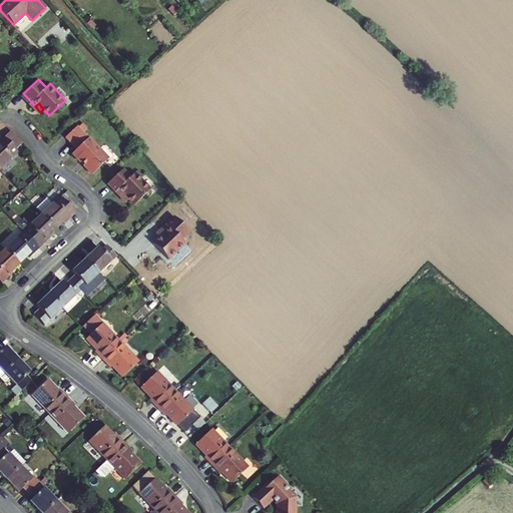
[(108,159),(77,126),(66,136),(78,149),(74,153),(92,173),(108,159)]
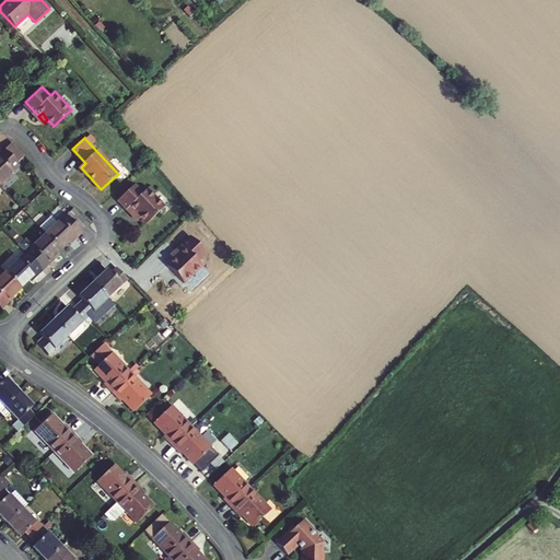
[(0,183),(19,166),(2,149),(0,150),(0,183)]
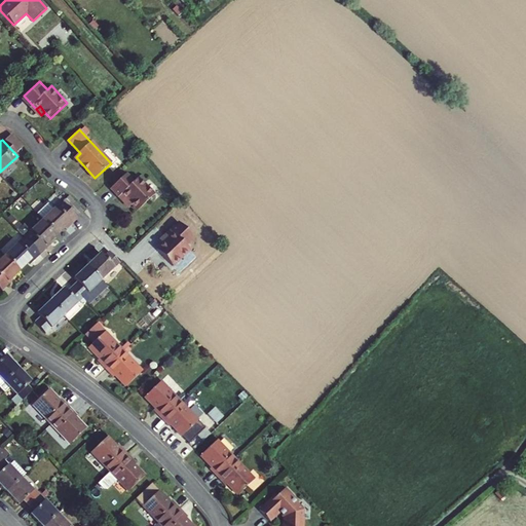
[(130,184),(123,176),(109,190),(120,202),(122,199),(128,205),(135,212),(151,196),(135,180),(130,184)]
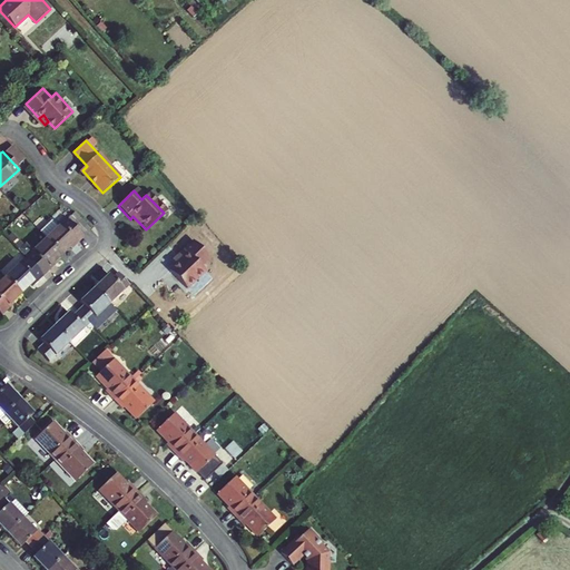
[(64,219),(80,236),(88,231),(71,213),(64,219)]
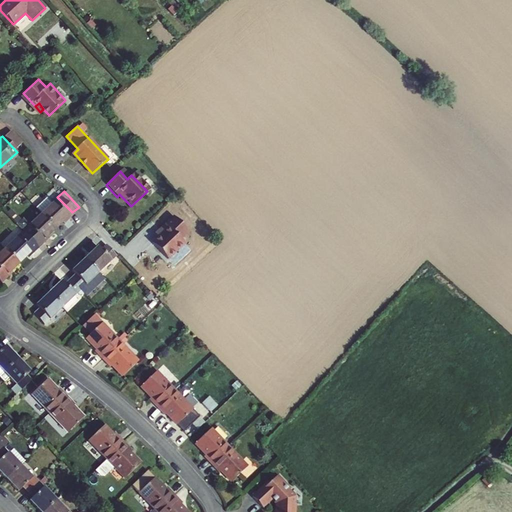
[(36,213),(51,229),(64,216),(66,218),(72,212),(56,195),(47,203),(41,197),(31,206),(36,213)]
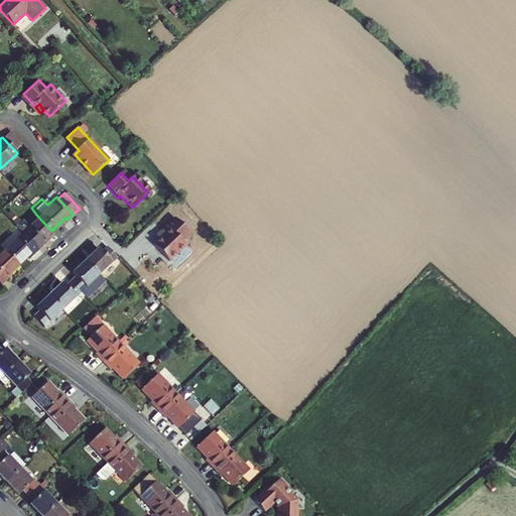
[(17,232),(33,250),(46,238),(44,236),(51,231),(36,215),(17,232)]
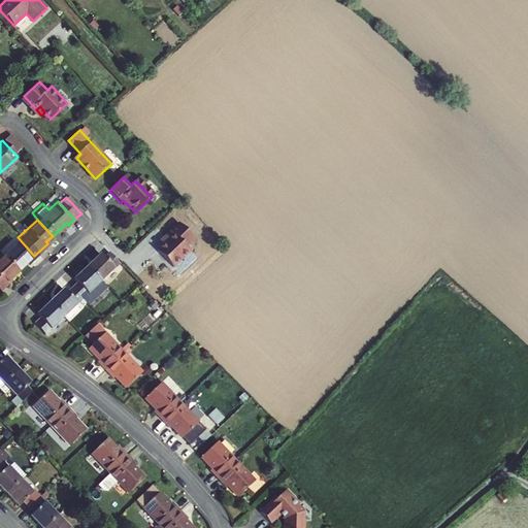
[(194,238),(179,223),(165,237),(168,240),(163,244),(158,251),(173,267),(190,251),(186,245),(194,238)]
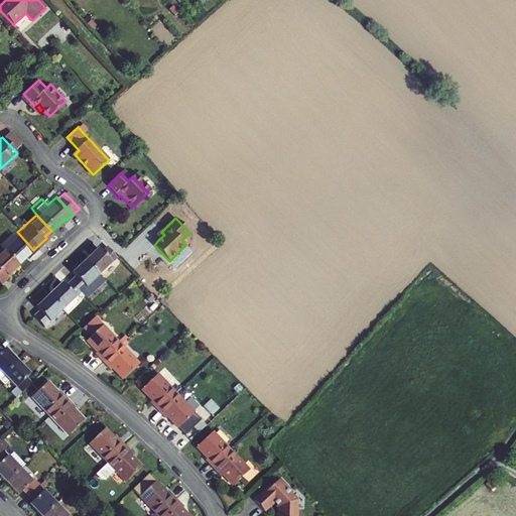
[(0,247),(0,251),(13,266),(26,253),(28,254),(33,250),(17,232),(0,247)]
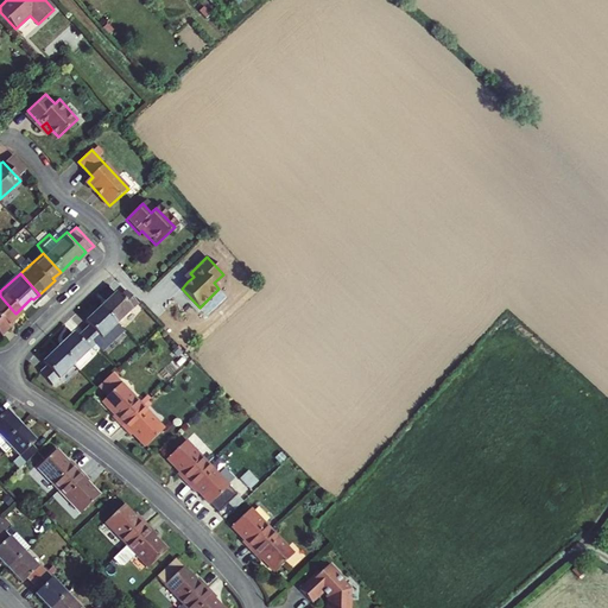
[(139,303),(126,290),(120,296),(115,292),(101,306),(116,324),(139,303)]
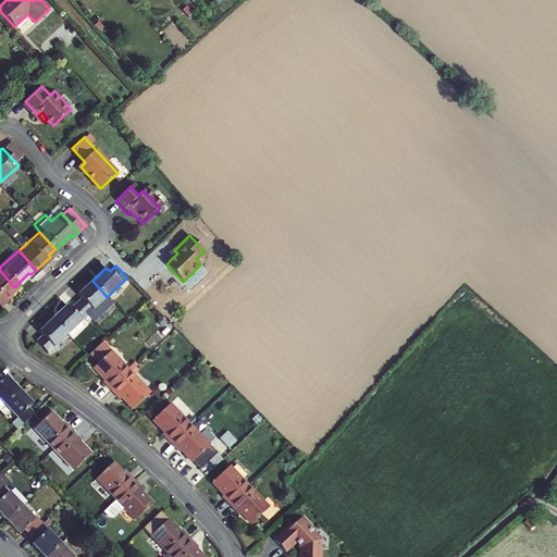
[(14,287),(0,271),(0,302),(8,295),(7,294),(14,287)]
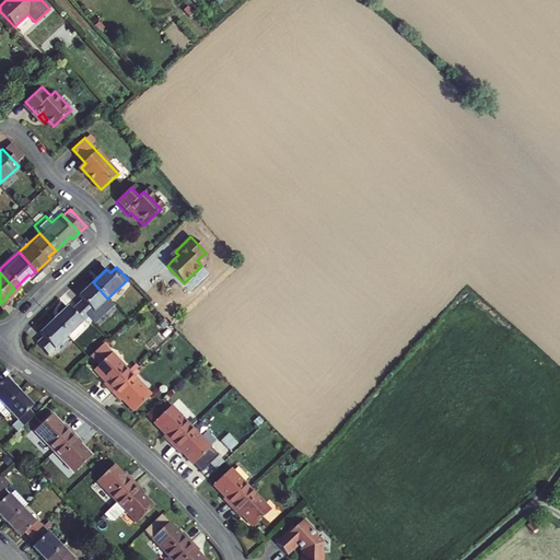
[(107,299),(93,282),(79,295),(82,300),(77,305),(88,317),(94,324),(114,305),(107,299)]
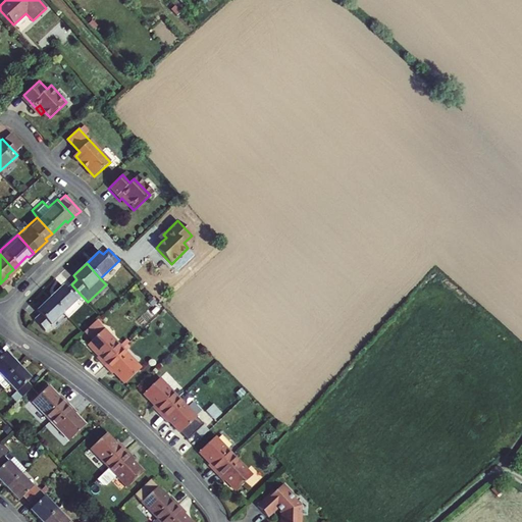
[(82,296),(71,284),(66,290),(62,285),(50,298),(63,313),(82,296)]
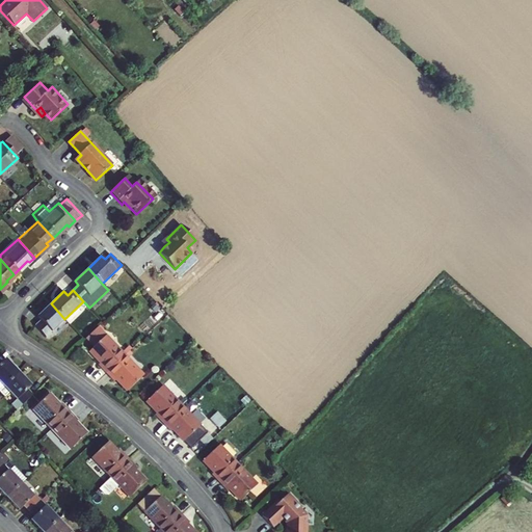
[(64,319),(51,303),(37,317),(41,320),(35,325),(46,337),(64,319)]
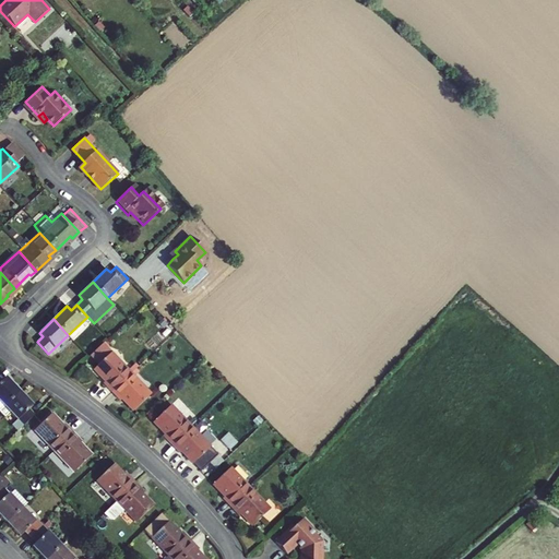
[(128,370),(103,344),(91,355),(99,364),(94,369),(105,381),(104,382),(113,391),(131,373),(128,370)]
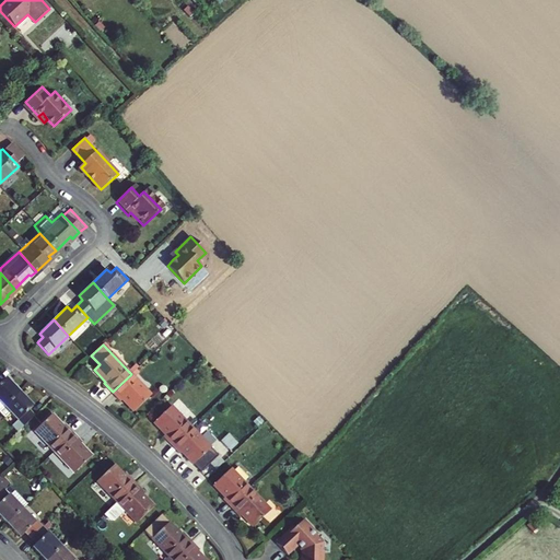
[(135,377),(131,374),(113,392),(120,400),(123,399),(133,411),(151,395),(135,377)]
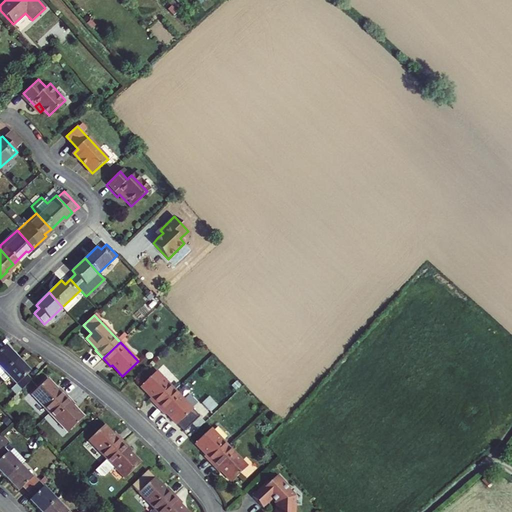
[(0,374),(18,358),(5,345),(2,349),(0,346),(0,374)]
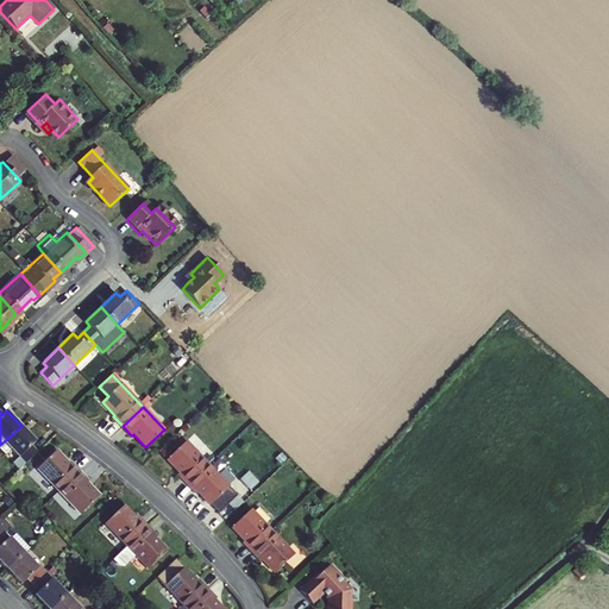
[(36,441),(22,426),(0,445),(0,447),(5,454),(11,449),(18,457),(13,462),(19,469),(37,452),(31,445),(36,441)]
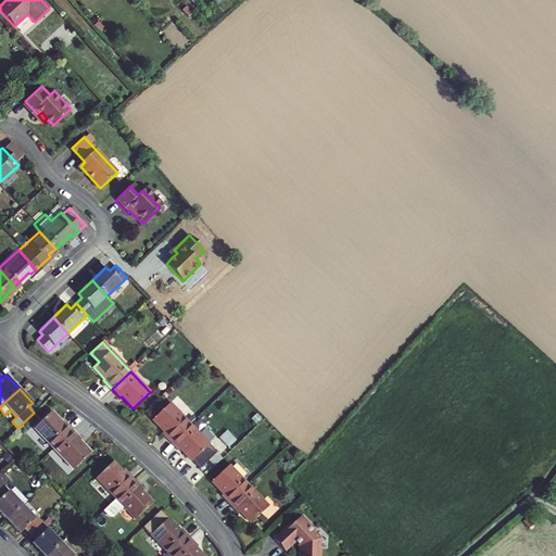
[(187,420),(169,403),(152,419),(164,431),(163,433),(171,442),(190,424),(187,420)]
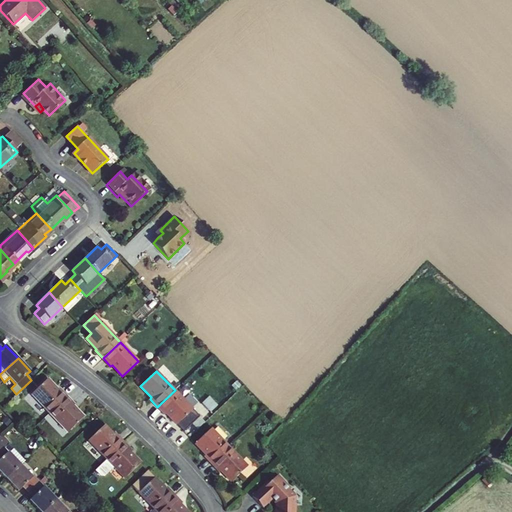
[(67,396),(59,388),(58,390),(47,379),(31,394),(49,413),(67,396)]
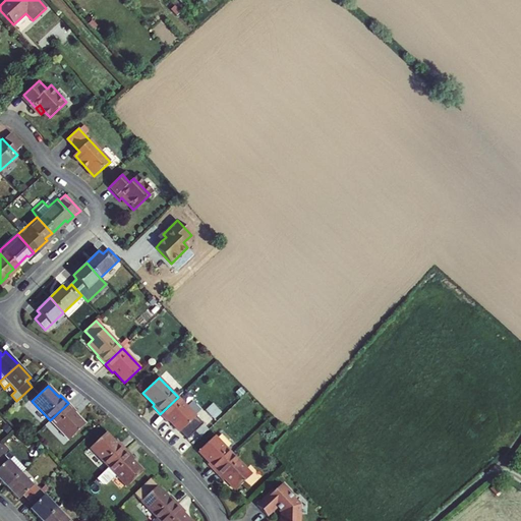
[(180,400),(178,397),(160,414),(168,422),(169,420),(180,431),(196,416),(180,400)]
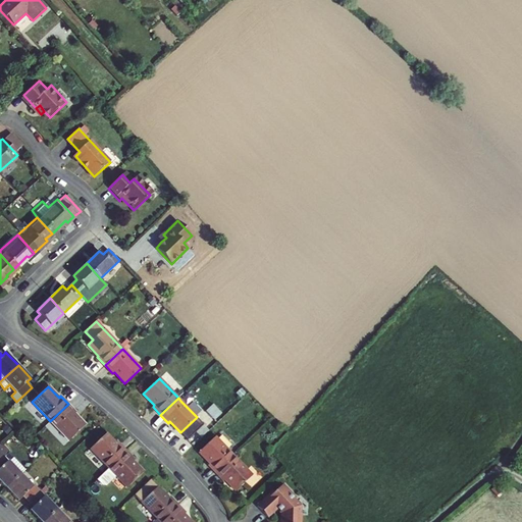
[(75,412),(68,404),(50,421),(68,440),(85,425),(74,414),(75,412)]
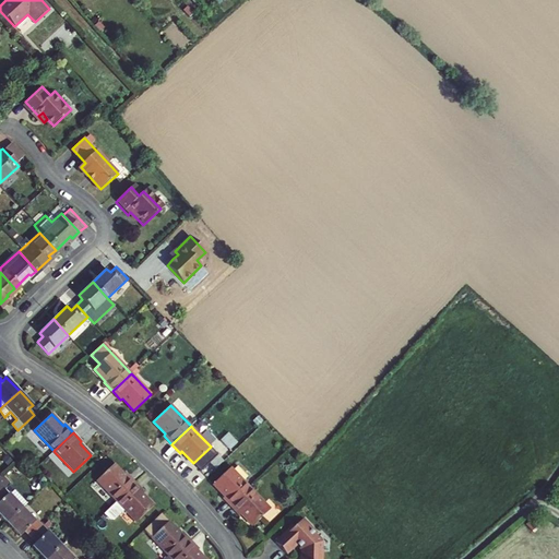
[(126,476),(114,464),(96,480),(116,501),(135,483),(127,474),(126,476)]
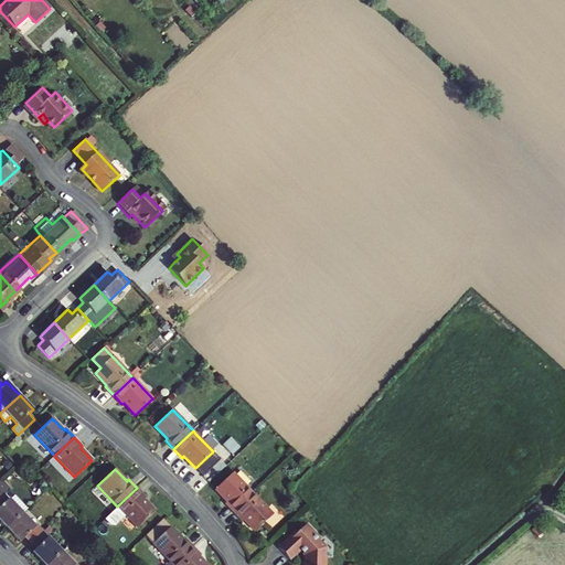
[(253,494),(233,473),(215,490),(226,502),(225,503),(234,512),(253,494)]
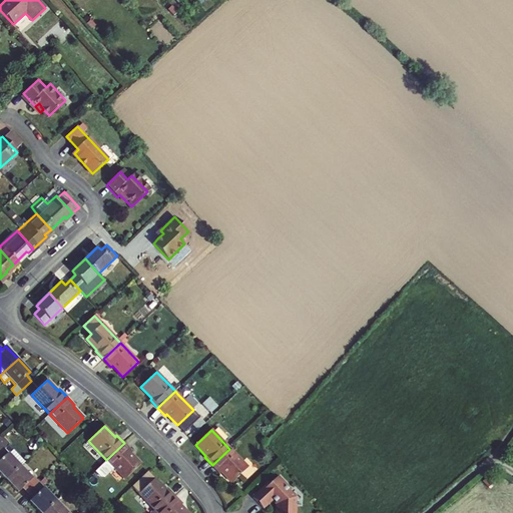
[(24,461),(13,450),(8,454),(3,448),(9,443),(1,435),(0,436),(0,473),(6,479),(20,466),(24,461)]
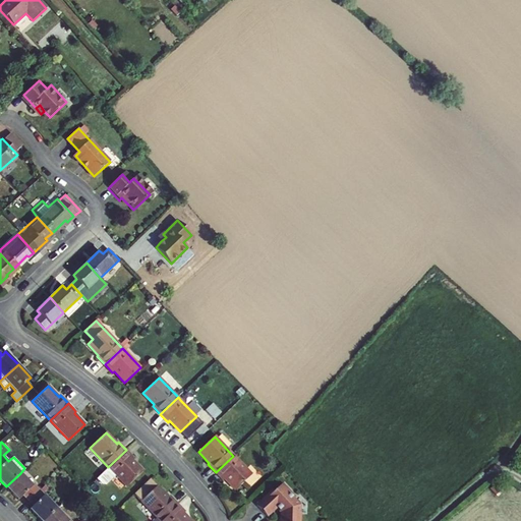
[(142,471),(132,460),(133,458),(126,450),(108,467),(97,477),(103,483),(106,483),(115,474),(126,486),(142,471)]
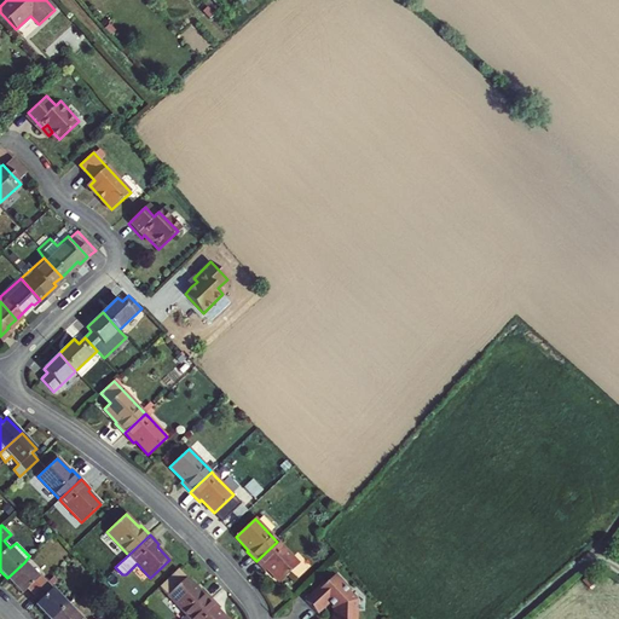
[(299,565),(277,542),(256,561),(265,571),(267,570),(279,583),(299,565)]
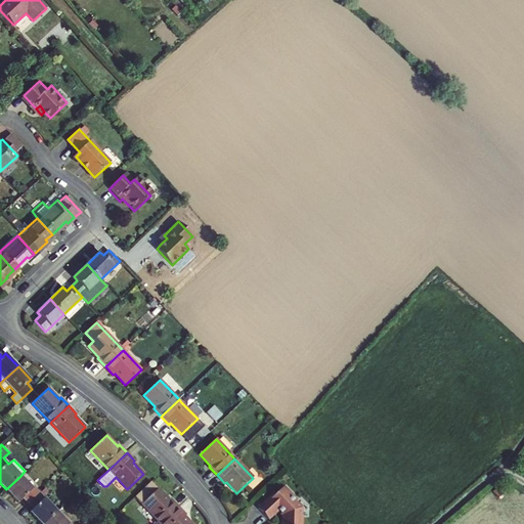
[(33,489),(20,476),(6,489),(18,503),(24,498),(29,504),(40,493),(35,488),(33,489)]
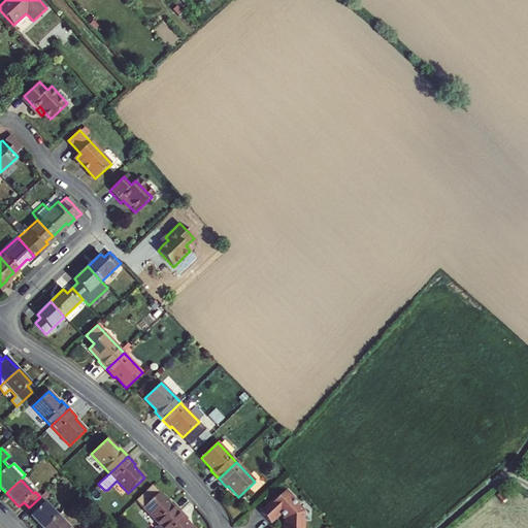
[(179,510),(171,502),(170,503),(153,485),(136,501),(162,527),(179,510)]
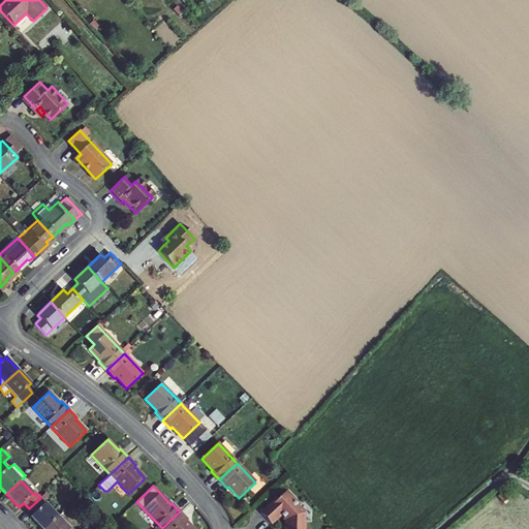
[(511,498),(504,490),(497,496),(505,504),(511,498)]
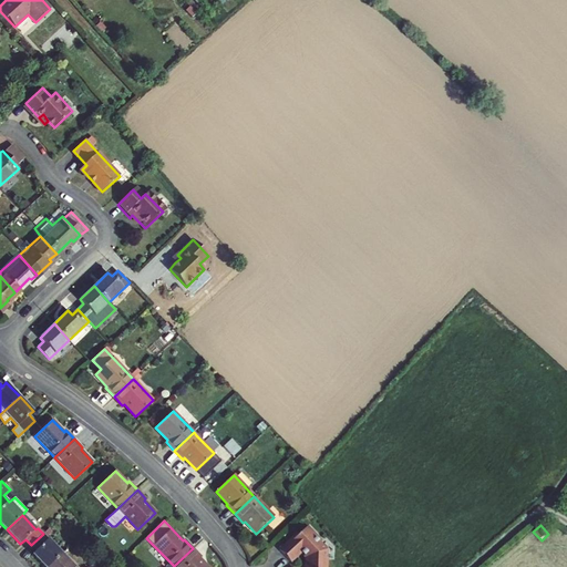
[(325,558),(326,550),(319,544),(320,543),(313,535),(315,535),(307,526),(298,535),(297,534),(279,550),(290,563),(299,554),(299,552),(307,559),(305,562),(305,566),(326,566),(327,558),(325,558)]
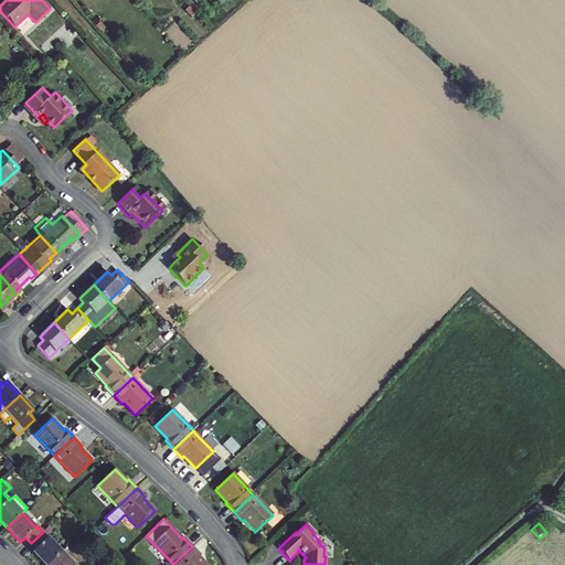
[(46,564),(62,551),(43,532),(31,543),(36,548),(32,552),(44,564),(46,564)]
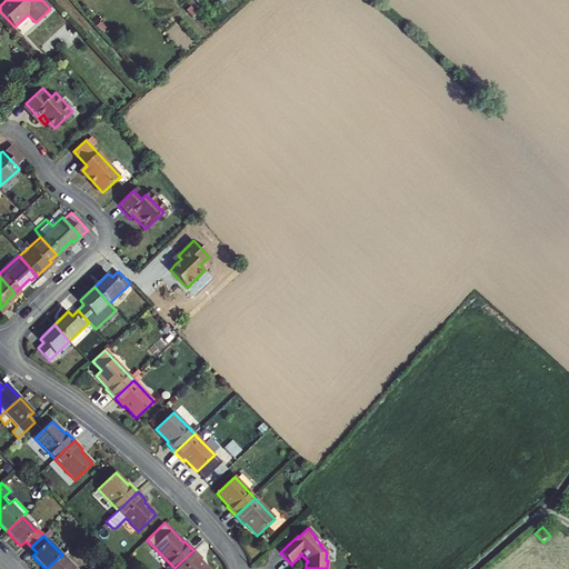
[(208,568),(200,560),(202,559),(193,550),(175,568),(208,568)]
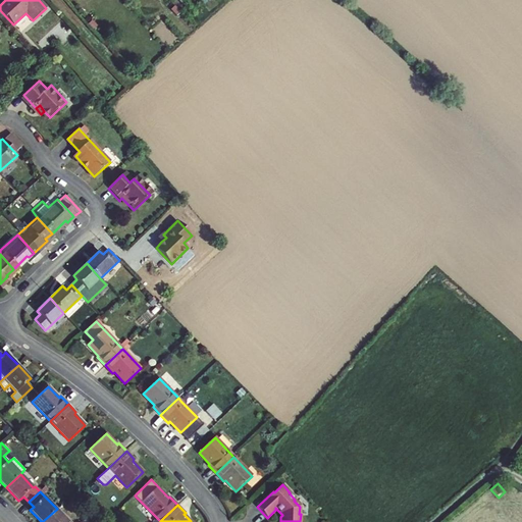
[(69,521),(68,521),(57,509),(43,521),(71,521),(70,521),(69,521)]
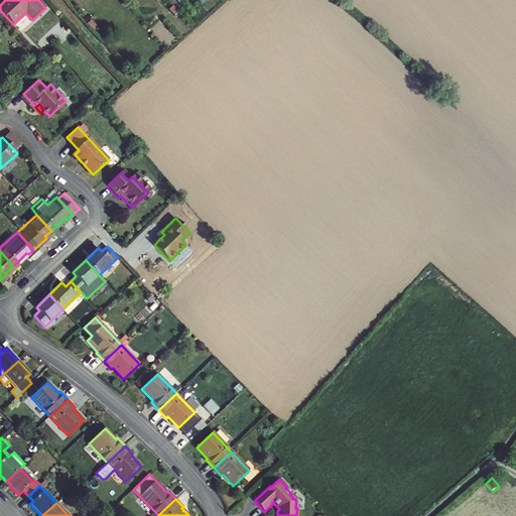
All buildings are outlined.
